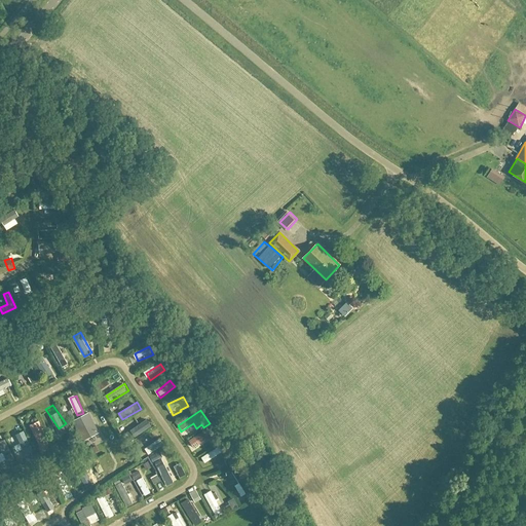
[(98,434),(87,414),(73,421),(83,442),(98,434)]
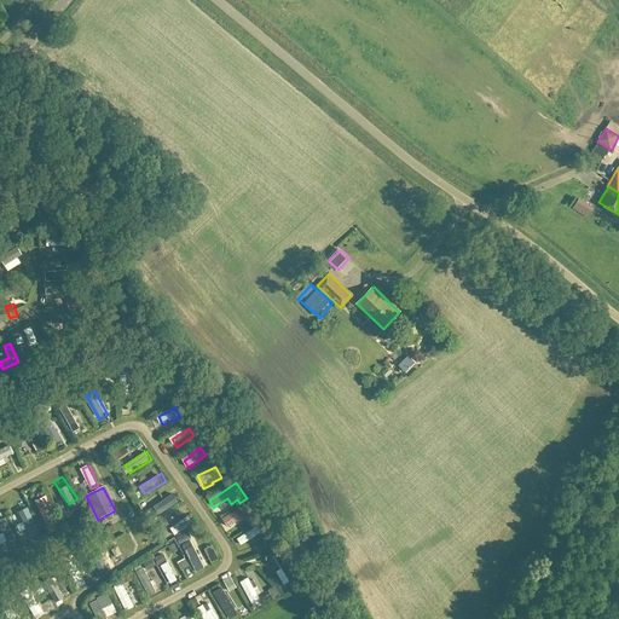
[(40,512),(52,505),(47,495),(35,499),(40,512)]
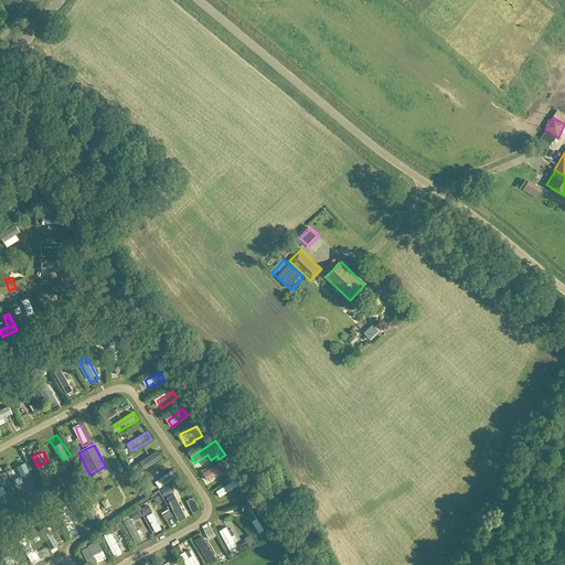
[(222,460),(203,475),(210,484),(230,470),(222,460)]
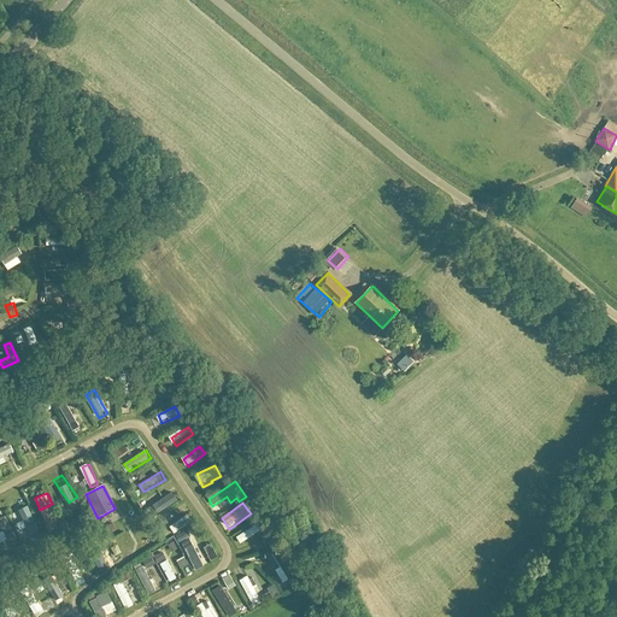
[(29,505),(22,507),(25,518),(33,516),(29,505)]
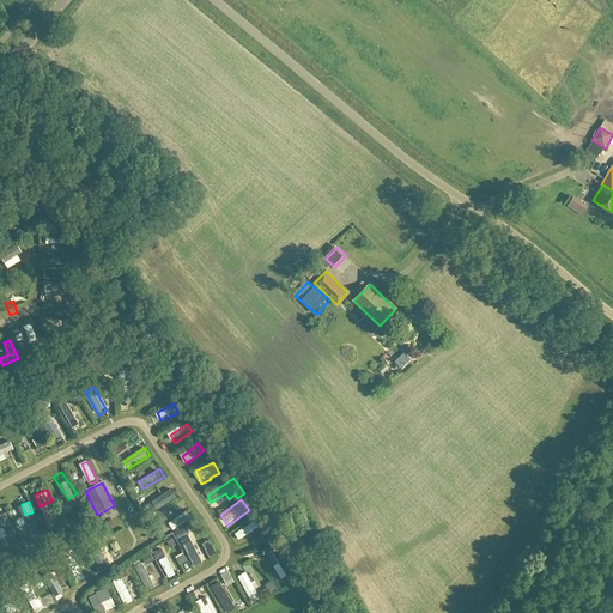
[(170,523),(176,530),(190,522),(186,514),(170,523)]
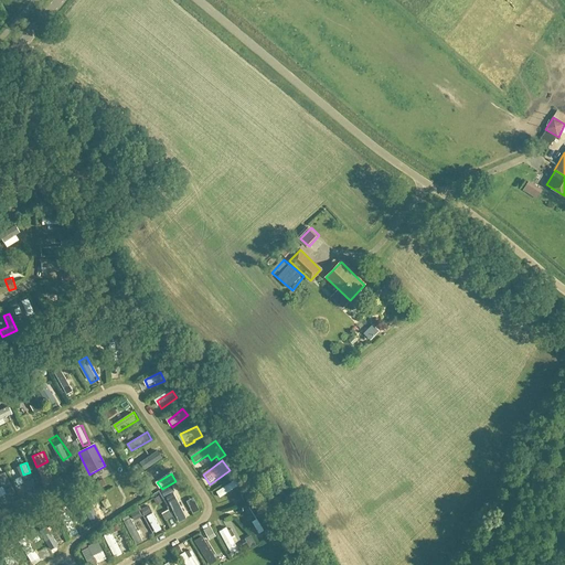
[(221,499),(242,489),(237,480),(216,490),(221,499)]
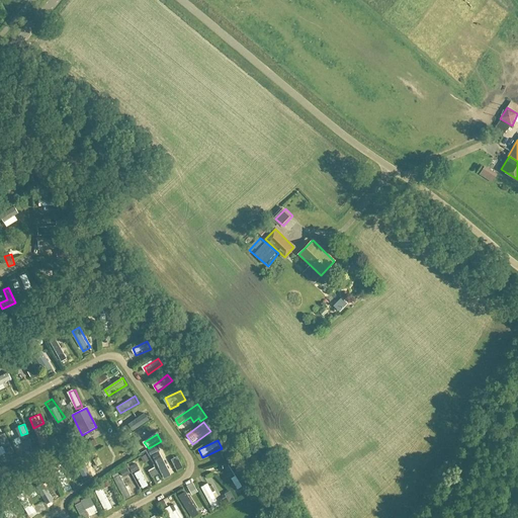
[(166,481),(174,477),(161,450),(153,454),(166,481)]
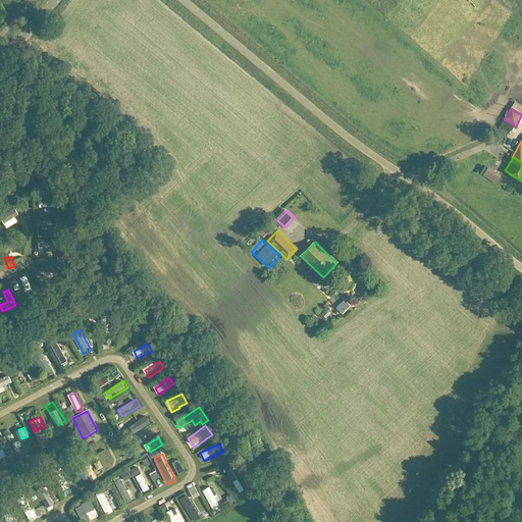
[(85,464),(79,467),(86,481),(91,478),(85,464)]
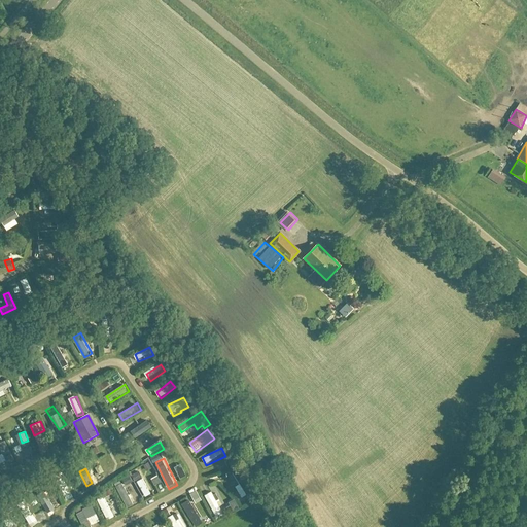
[(67,501),(73,498),(64,477),(58,480),(67,501)]
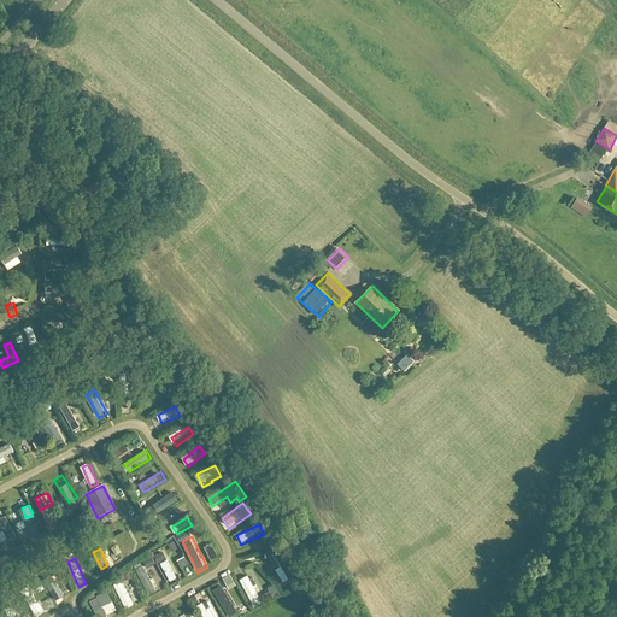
[(170,583),(177,581),(169,559),(162,562),(170,583)]
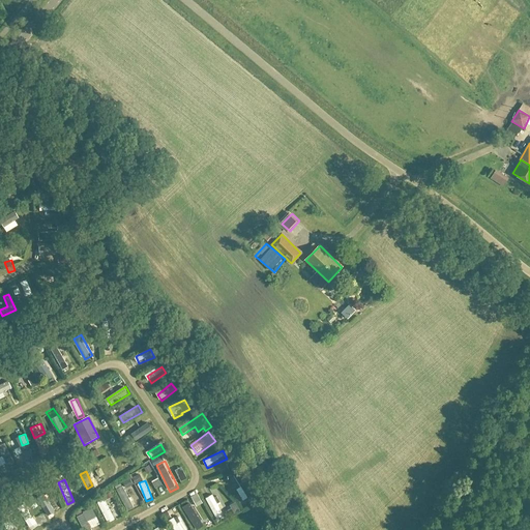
[(136,507),(128,487),(119,490),(126,510),(136,507)]
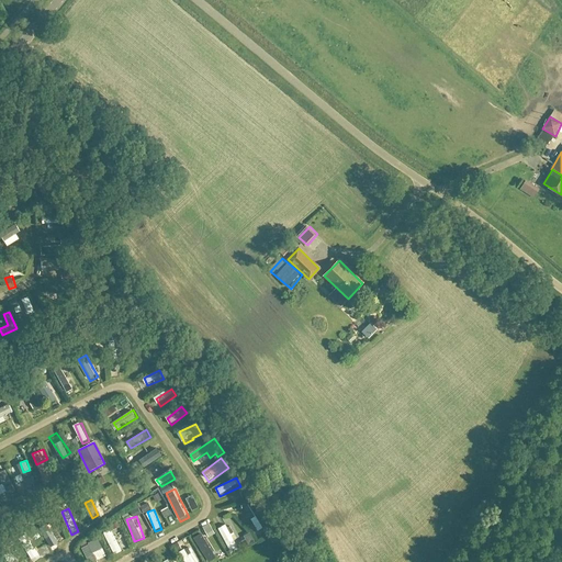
[(228,524),(220,528),(232,552),(240,549),(228,524)]
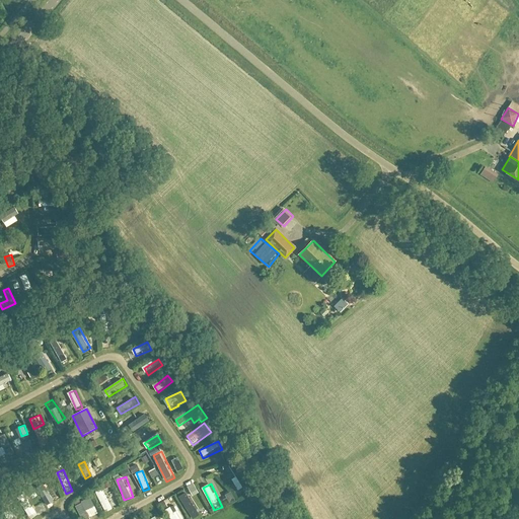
[(96,491),(107,513),(114,510),(103,488),(96,491)]
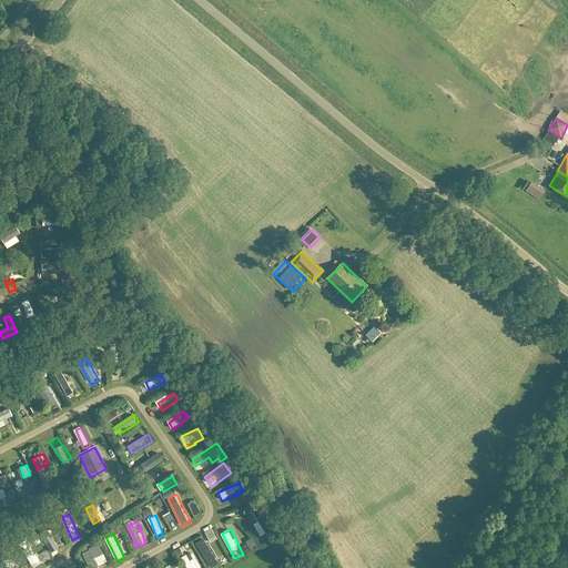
[(210,567),(220,564),(206,537),(198,541),(210,567)]
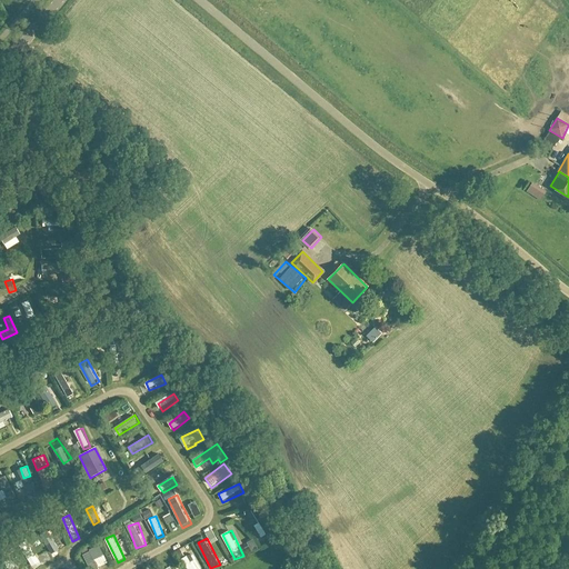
[(25,545),(35,566),(42,561),(32,541),(25,545)]
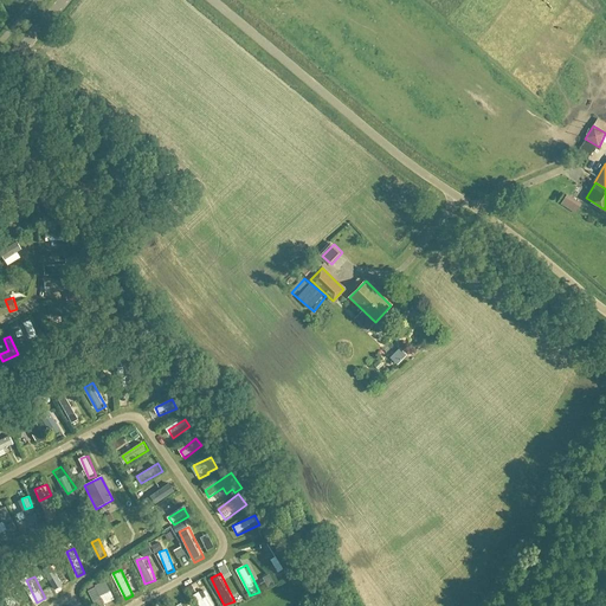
[(105,590),(111,586),(107,578),(101,582),(105,590)]
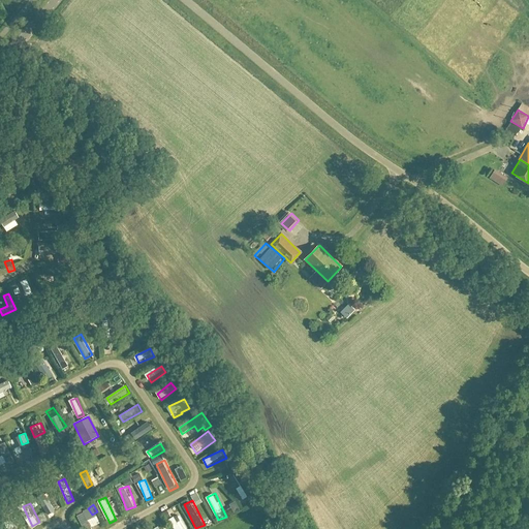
[(181,528),(176,516),(169,519),(175,528),(181,528)]
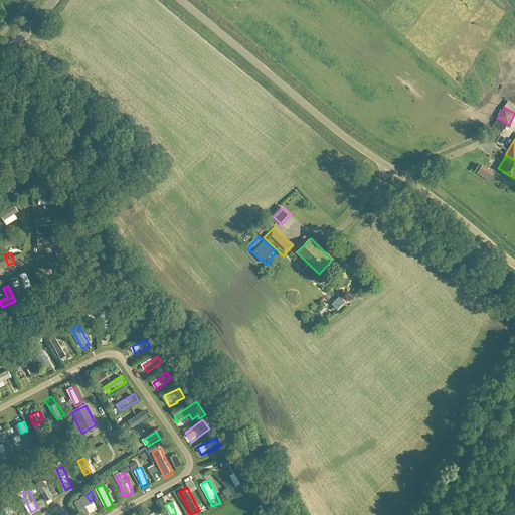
[(15,514),(11,505),(6,507),(9,514),(15,514)]
